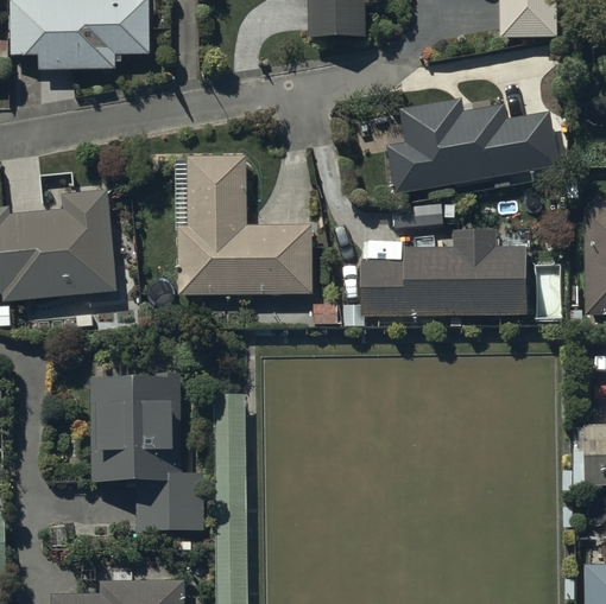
[(10,0),(10,55),(38,55),(38,70),(114,69),(114,53),(149,53),(149,0),(10,0)]
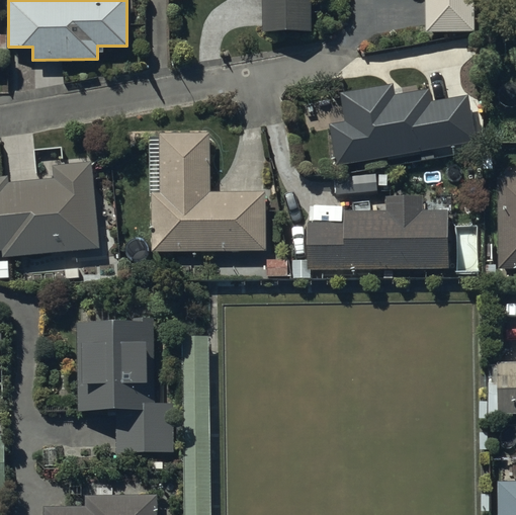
[(310,31),(309,0),(262,0),(263,31),(310,31)]
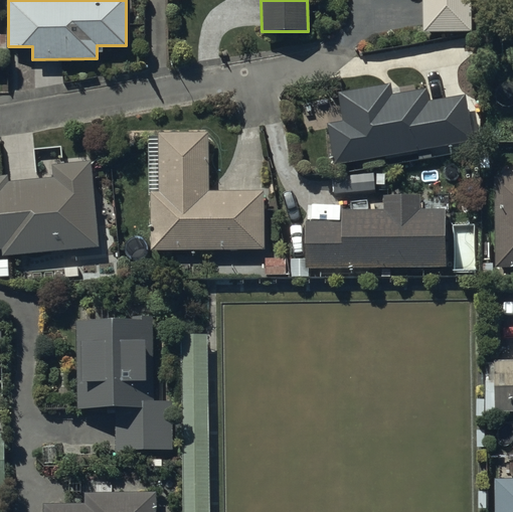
[(469,31),(468,0),(419,0),(420,31),(469,31)]
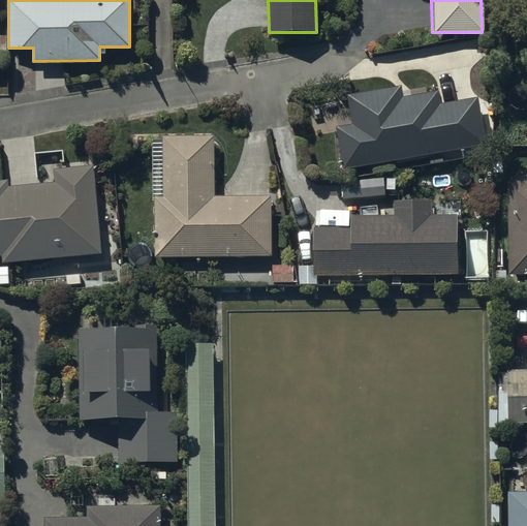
[(336,126),(343,169),(484,144),(475,97),(438,103),(435,91),(401,98),(398,86),(344,96),(349,124),(336,126)]
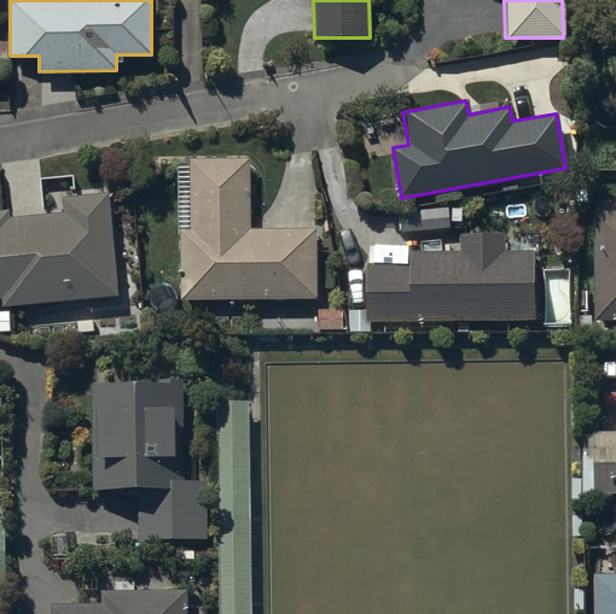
[(250,158),(178,159),(176,233),(181,233),(181,299),(317,298),(315,228),(250,228),(250,158)]
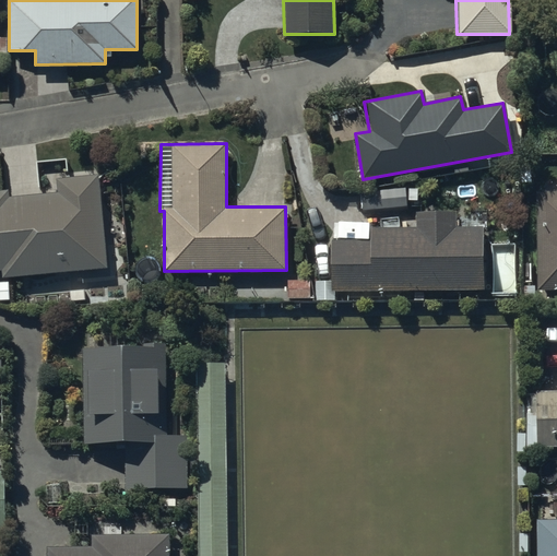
[(107,268),(96,175),(57,179),(58,192),(8,197),(8,189),(0,190),(0,270),(2,270),(3,276),(107,268)]
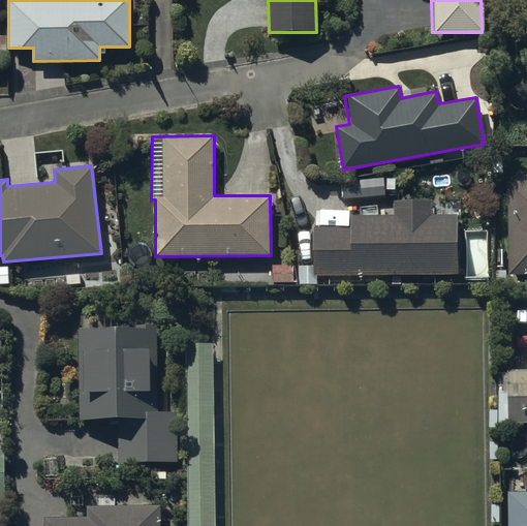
[(526,165),(526,166),(526,169),(526,181),(506,182),(506,274),(526,273),(526,165)]
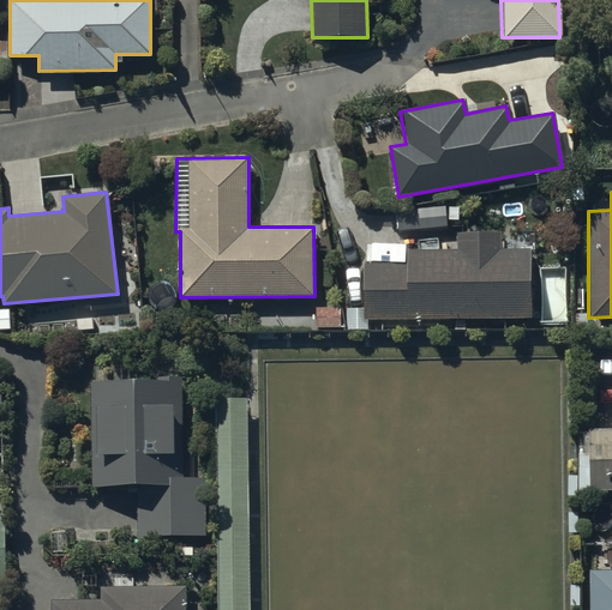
[(528,318),(527,249),(498,249),(498,234),(457,233),(457,251),(407,251),(407,264),(364,263),(365,320),(528,318)]
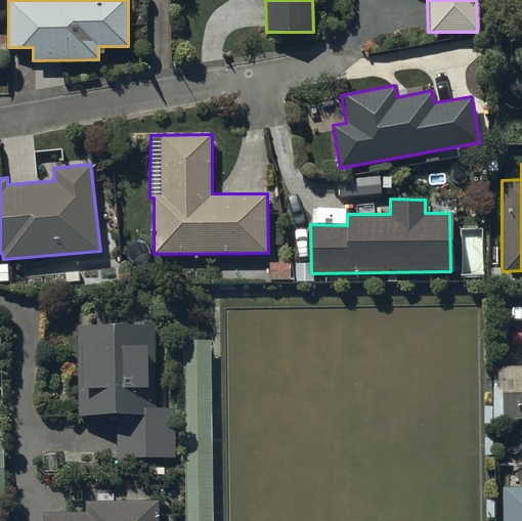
[(156,408),(155,322),(143,322),(143,311),(78,311),(78,417),(116,417),(117,458),(175,457),(174,408),(156,408)]
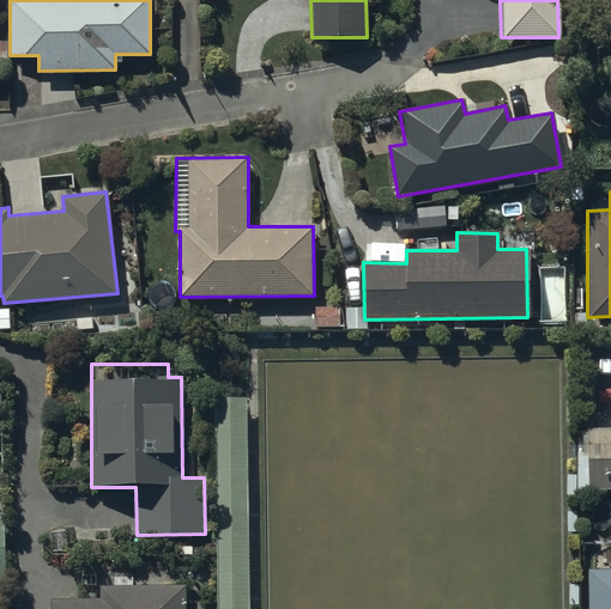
[(610,488),(610,427),(575,427),(575,489),(610,488)]
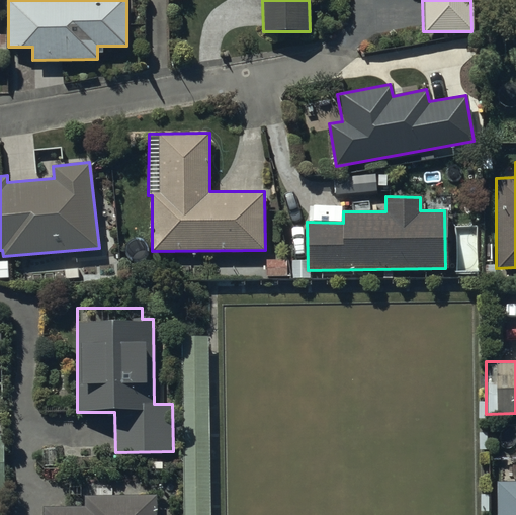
[(515,514),(515,481),(494,482),(494,514),(515,514)]
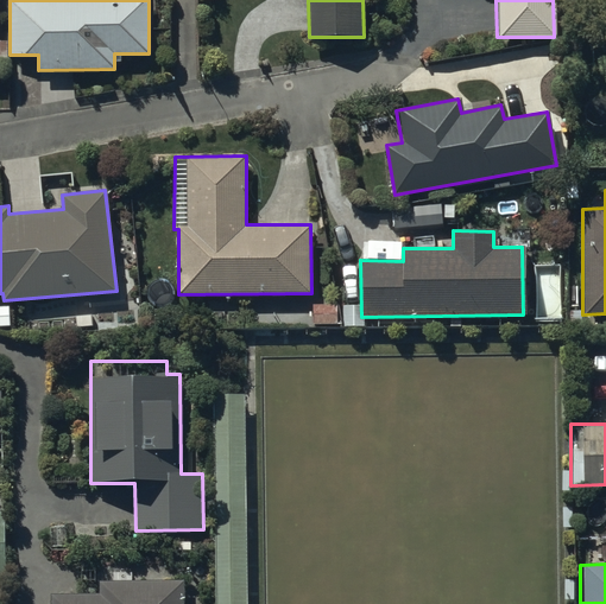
[(182,603),(182,580),(99,579),(99,593),(51,595),(50,603),(182,603)]
